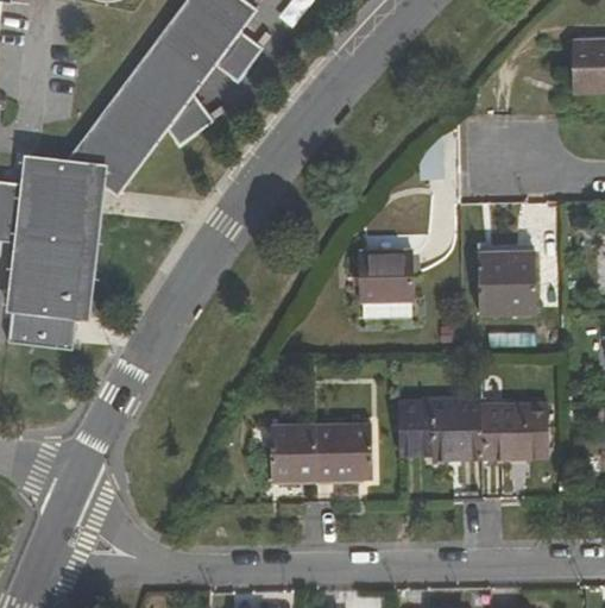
[(126,119),(117,93),(67,160),(76,167),(30,162),(27,185),(0,181),(0,257),(1,257),(4,243),(21,245),(10,344),(75,350),(79,317),(86,317),(98,207),(92,206),(94,180),(119,198),(168,130),(180,146),(214,121),(195,94),(215,66),(237,81),(262,48),(241,31),(256,10),(243,0),(183,0),(152,44),(147,57),(126,119)]
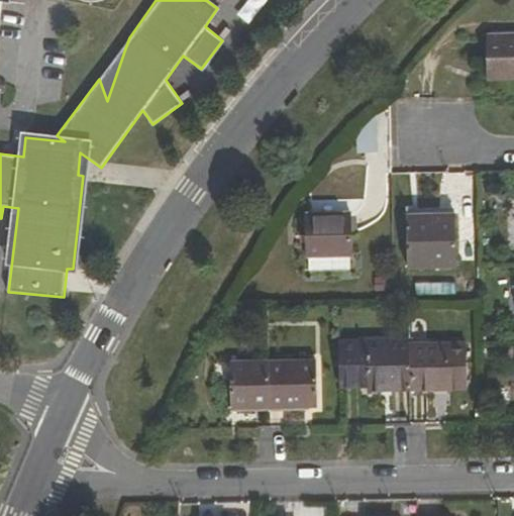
[(0,0),(0,42),(5,3),(13,3),(13,0),(0,0)]
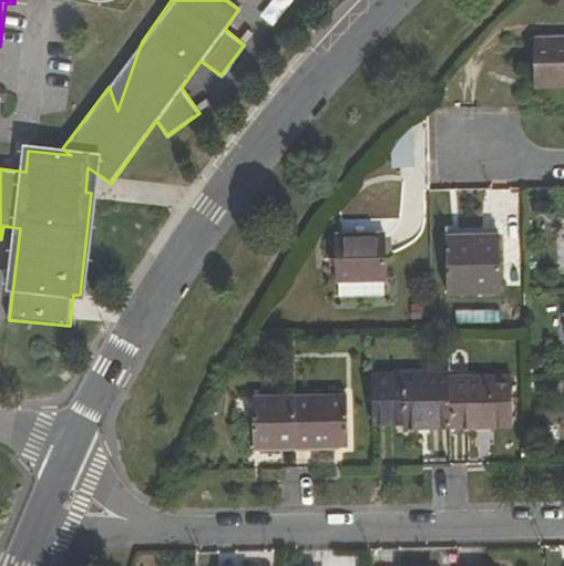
[(563,35),(537,37),(539,83),(563,82),(563,35)]
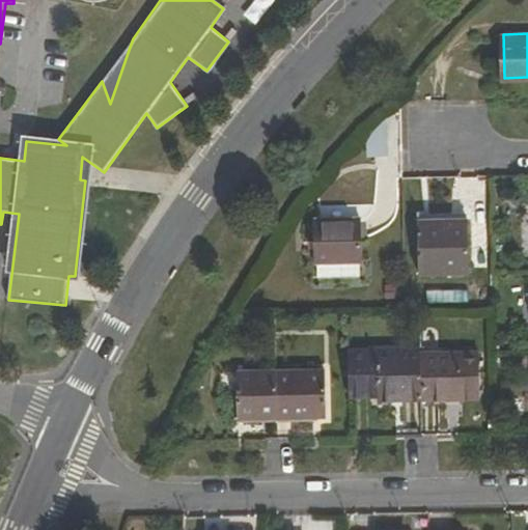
[(126,48),(102,81),(110,104),(129,50),(133,38),(126,48)]
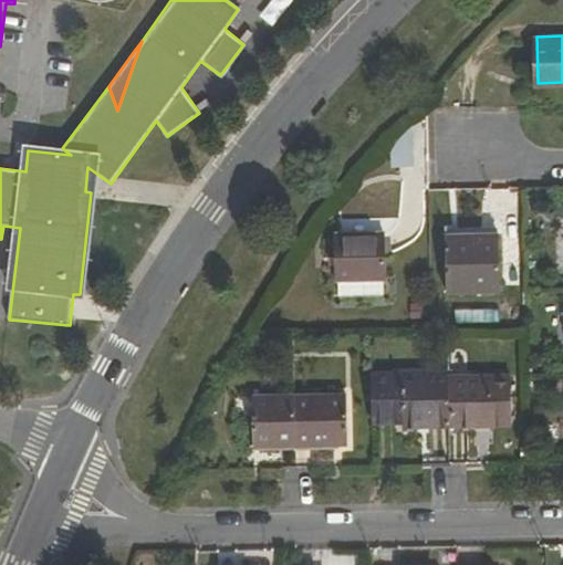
[(500,234),(449,234),(451,291),(501,289),(500,234)]
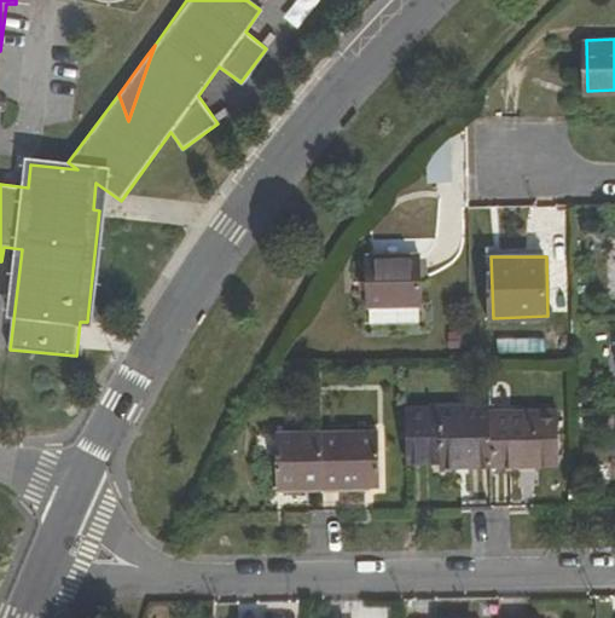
[(422,258),(369,259),(371,306),(423,305),(422,258)]
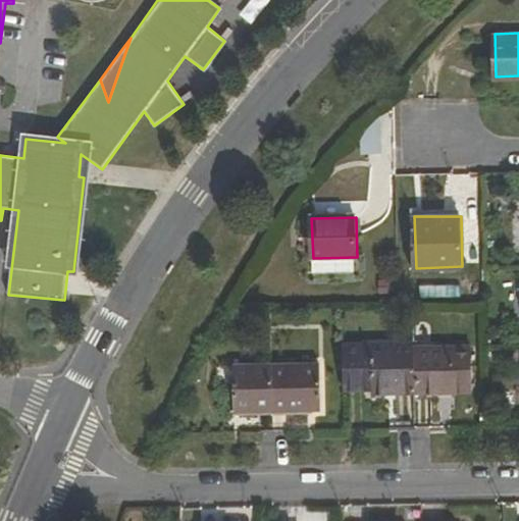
[(415,344),(373,345),(374,389),(374,396),(386,395),(386,388),(415,387),(415,349),(415,344)]
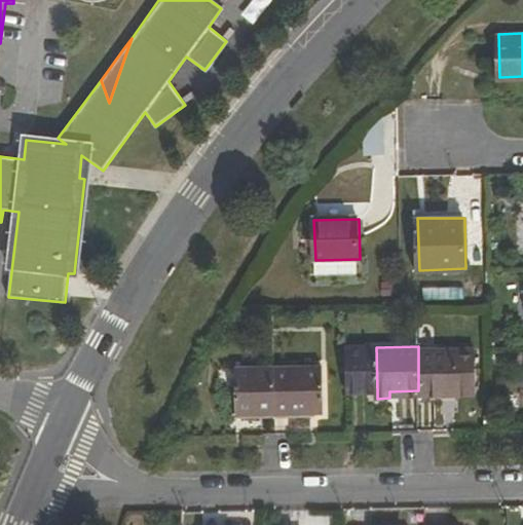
[(376,347),(346,348),(346,392),(377,392),(376,347)]
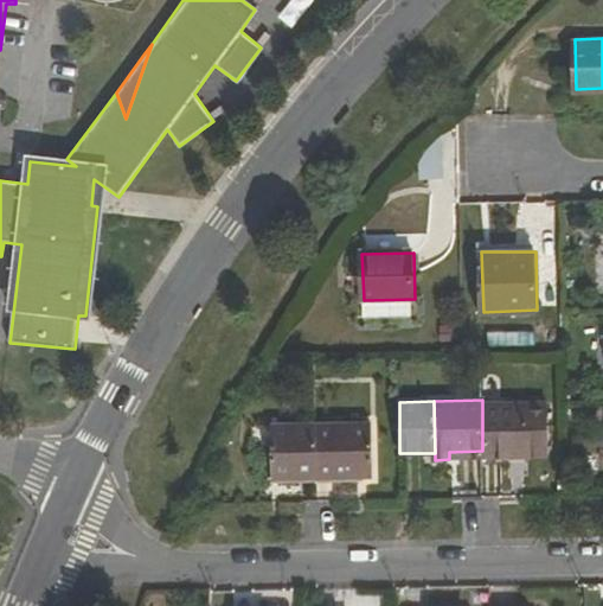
[(482,451),(482,458),(550,457),(549,404),(482,406),(482,451)]
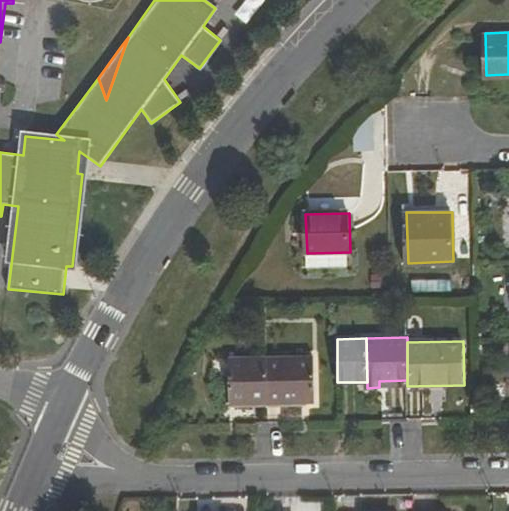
[(268,359),(268,357),(232,358),(233,406),(269,405),(268,359)]
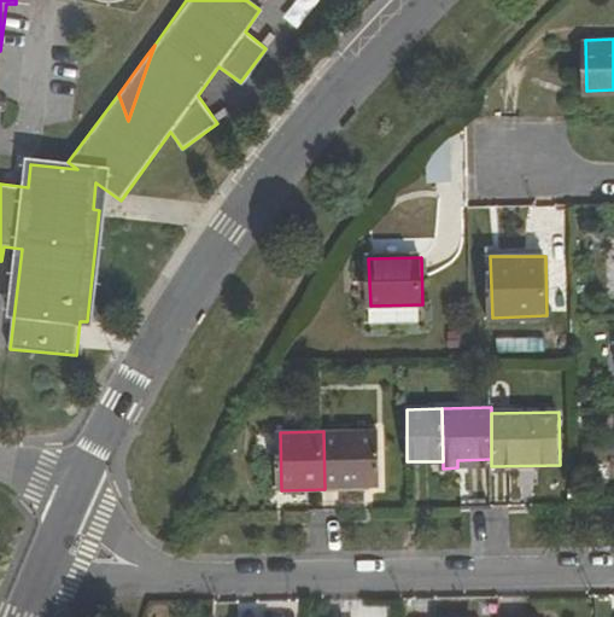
[(323,434),(325,489),(378,488),(376,432),(323,434)]
